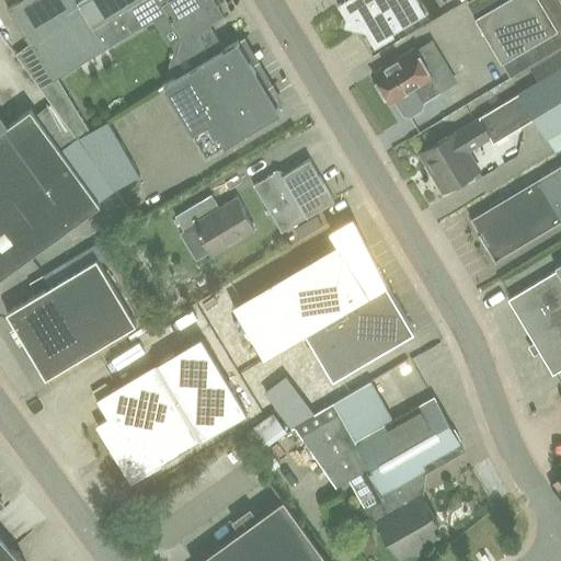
[(26,68),(39,60),(140,0),(81,0),(78,2),(77,0),(22,0),(8,9),(30,44),(15,53),(26,68)]
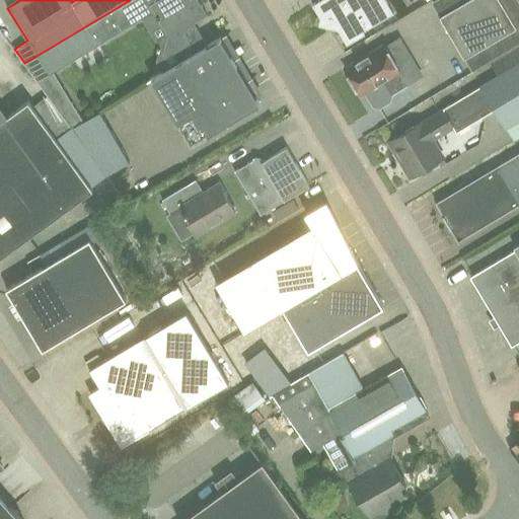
[(172,50),(199,33),(193,23),(207,15),(197,0),(130,0),(36,56),(24,63),(38,82),(53,73),(153,12),(168,39),(167,42),(172,50)]
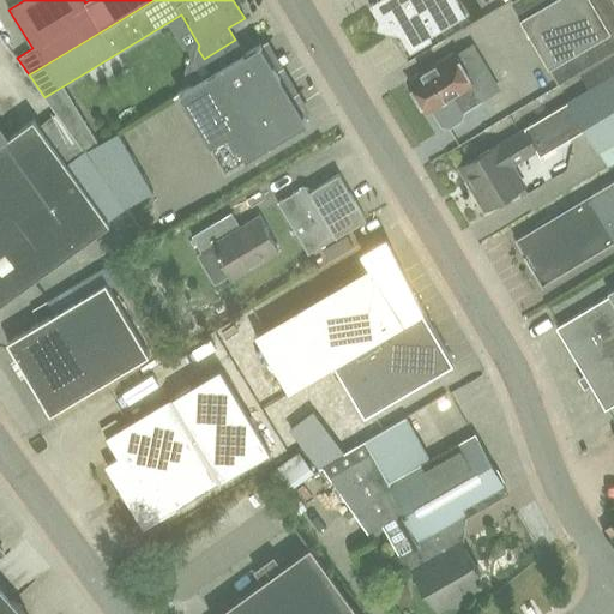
[(375,0),(369,4),(368,5),(378,20),(389,23),(393,34),(399,35),(408,49),(467,16),(457,0),(375,0)]
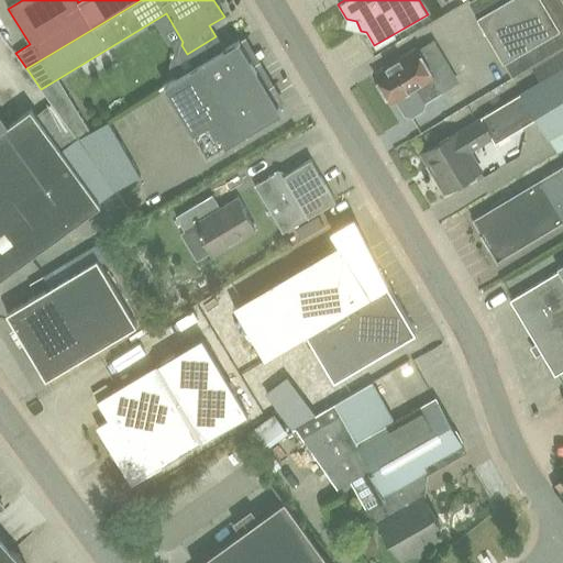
[(470,0),(468,1),(512,75),(562,45),(562,1),(562,0),(470,0)]
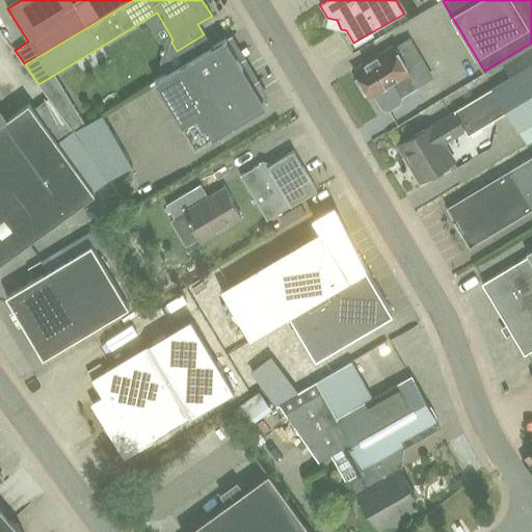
[(177,51),(184,62),(211,47),(204,34),(177,51)]
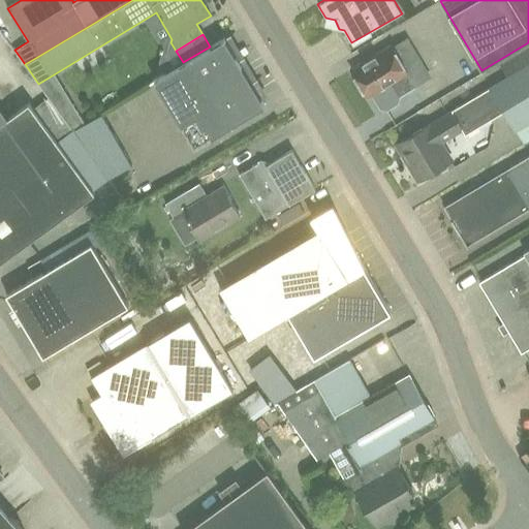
[(265,104),(261,98),(224,37),(210,47),(183,62),(154,80),(194,148),(265,104)]
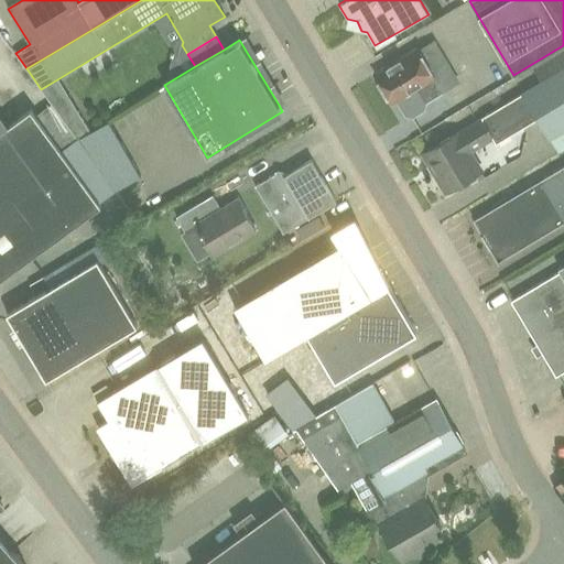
[(563,129),(563,46),(532,66),(543,84),(524,95),(538,118),(550,138),(563,129)]
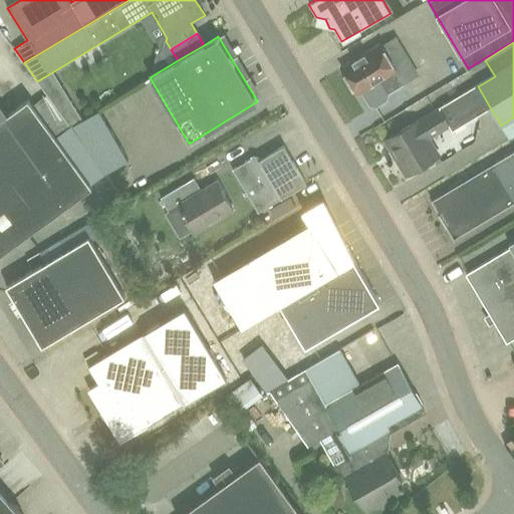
[(388,93),(389,92),(404,83),(379,43),(341,66),(357,92),(361,90),(369,104),(375,105),(386,99),(388,93)]
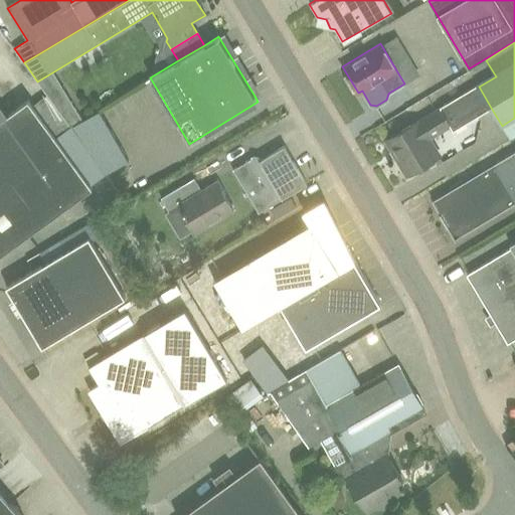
[(431,138),(450,127),(453,130),(491,108),(479,87),(477,82),(475,83),(476,86),(441,106),(442,107),(387,140),(408,176),(441,156),(431,138)]
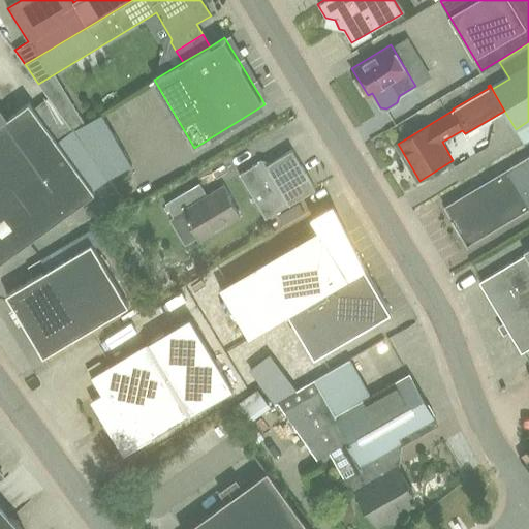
[(29,102),(8,118),(0,123),(0,261),(95,192),(29,102)]
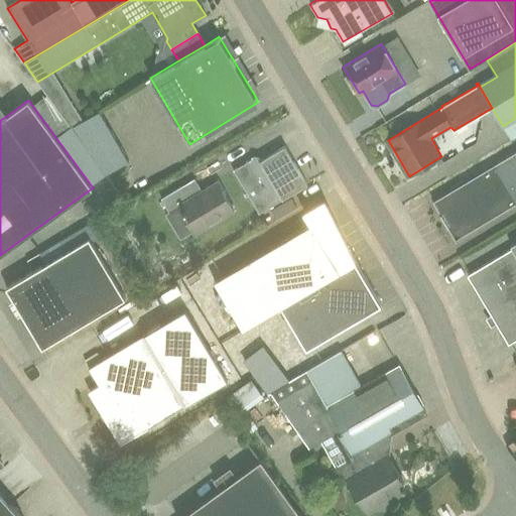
[(71,100),(58,107),(73,126),(84,120),(71,100)]
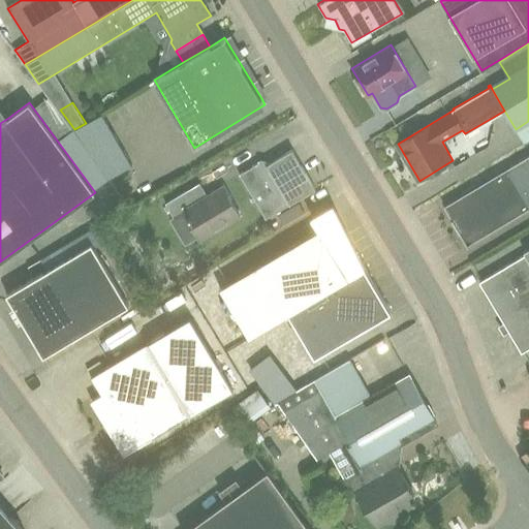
[(0,123),(8,118),(0,105),(0,123)]
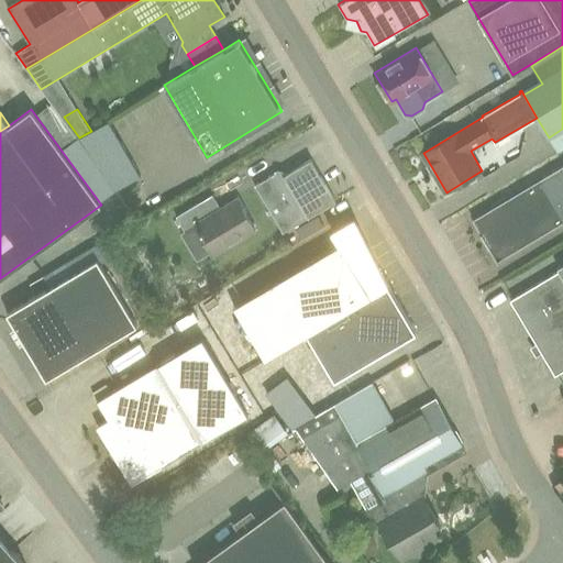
[(109,121),(79,139),(114,189),(140,175),(117,134),(109,121)]
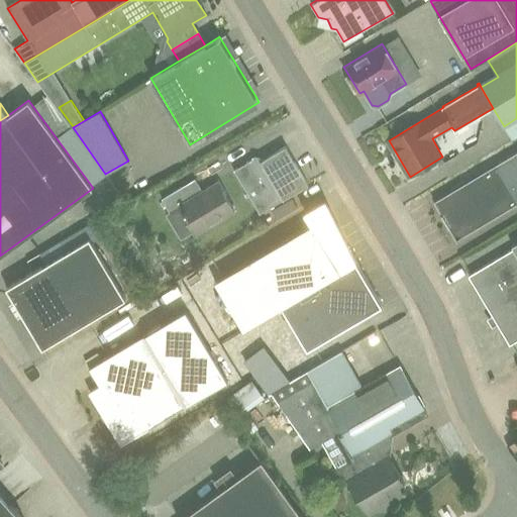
[(260,214),(308,186),(285,147),(261,162),(260,160),(253,159),(234,171),(260,214)]
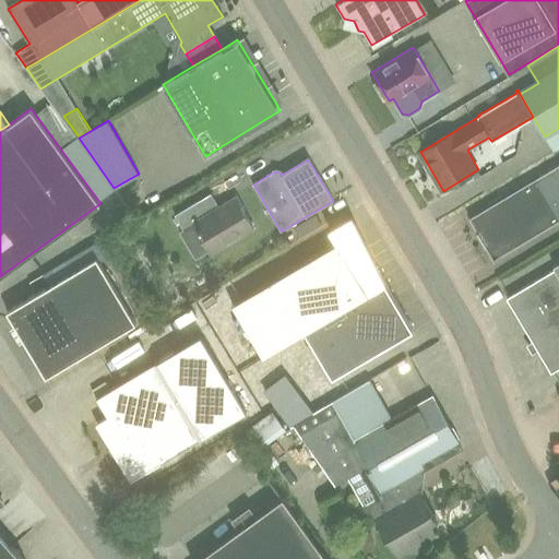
[(558,219),(558,164),(470,217),(495,259),(558,219)]
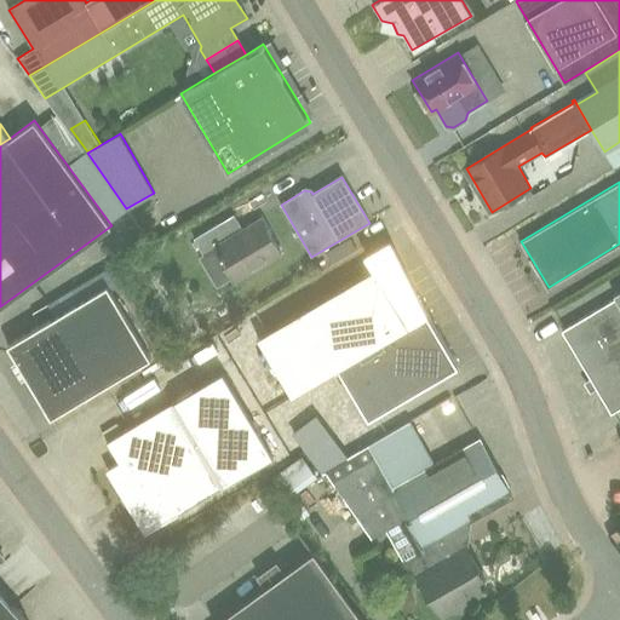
[(227,239),(218,224),(194,239),(202,254),(214,247),(234,281),(281,253),(260,218),(227,239)]
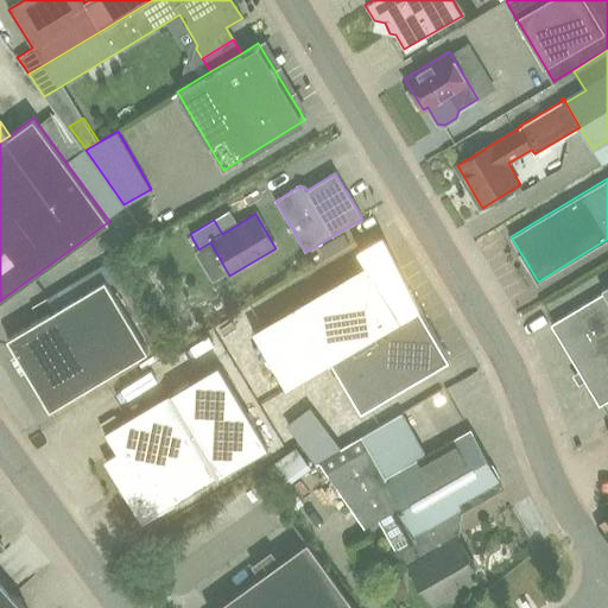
[(331,362),(331,363),(361,415),(448,363),(418,312),(409,292),(407,292),(384,254),(253,331),(286,388),(331,362)]
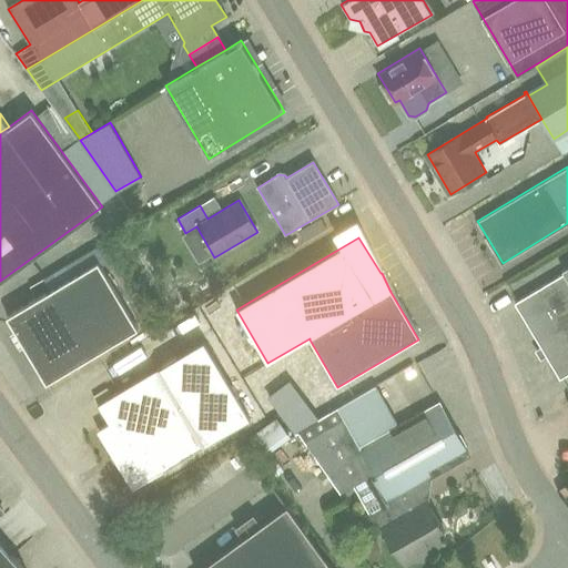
[(100,264),(8,316),(46,384),(139,332),(100,264)]
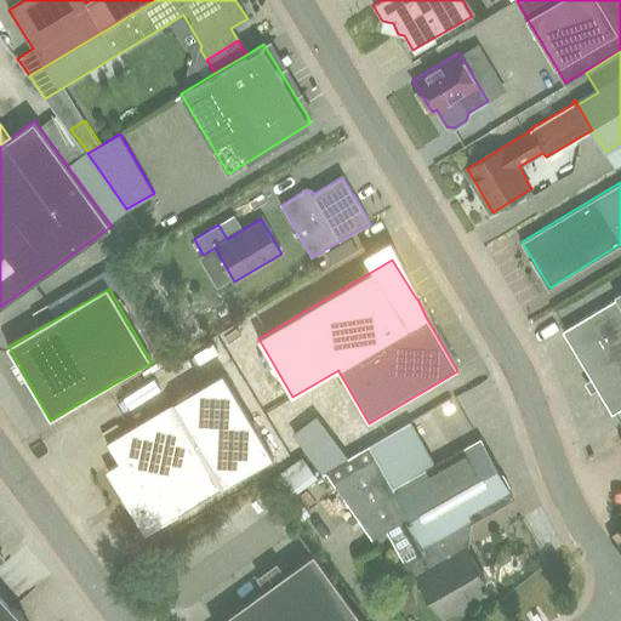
[(616,297),(563,330),(591,379),(588,380),(594,391),(597,388),(611,414),(620,408),(620,289),(614,294),(616,297)]
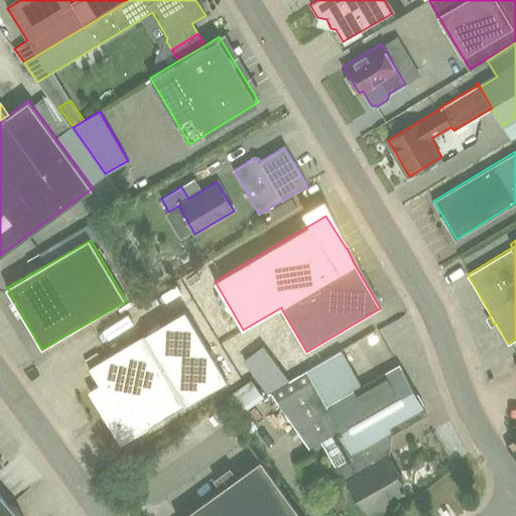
[(184,309),(89,369),(99,386),(89,392),(121,445),(228,380),(184,309)]
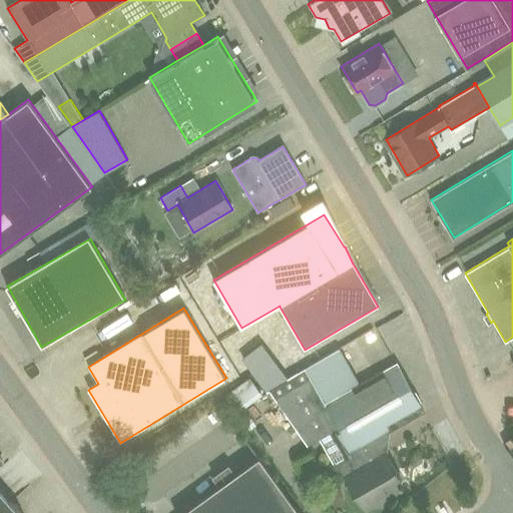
[(274,359),(262,343),(241,357),(253,374),(274,359)]
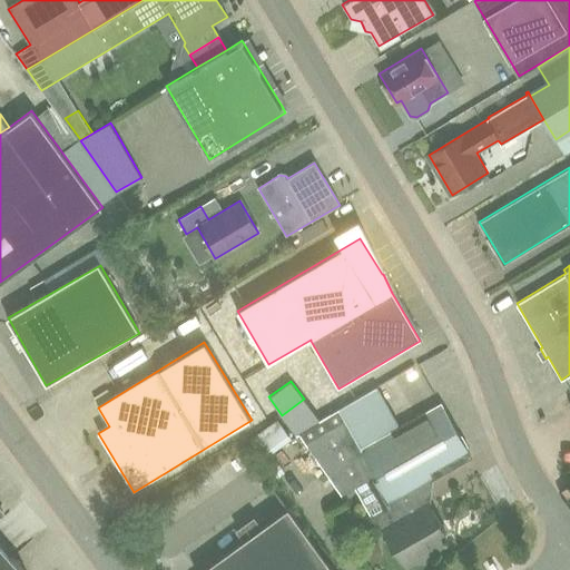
[(384,513),(395,507),(393,502),(473,457),(443,406),(401,431),(377,389),(336,412),(300,432),(303,441),(341,494),(354,487),(373,520),(375,519),(384,513)]
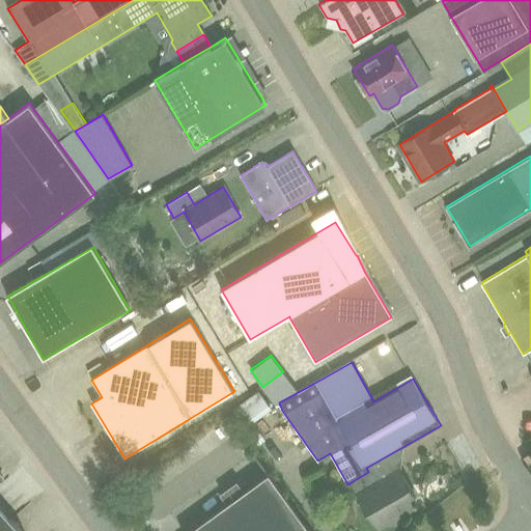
[(350,483),(360,502),(363,500),(379,527),(419,504),(399,469),(381,479),(374,469),(368,472),(358,478),(350,483)]
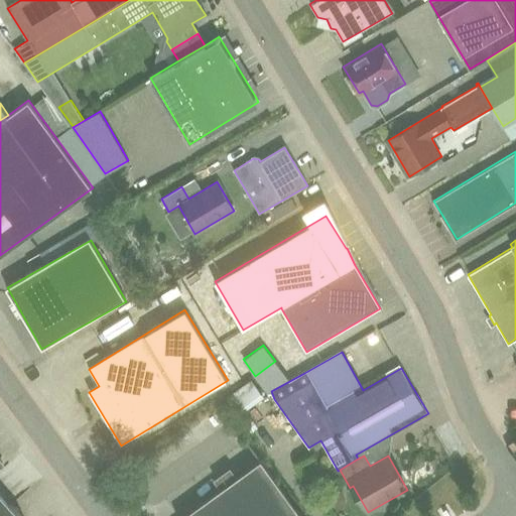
[(303,515),(262,459),(182,515),(303,515)]
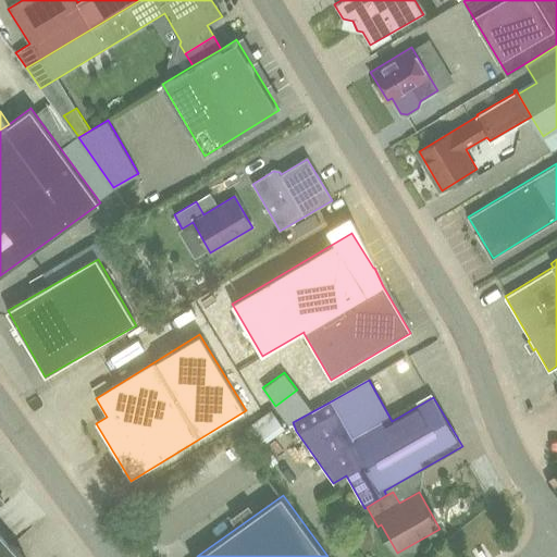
[(0,556),(23,556),(0,530),(0,556)]
